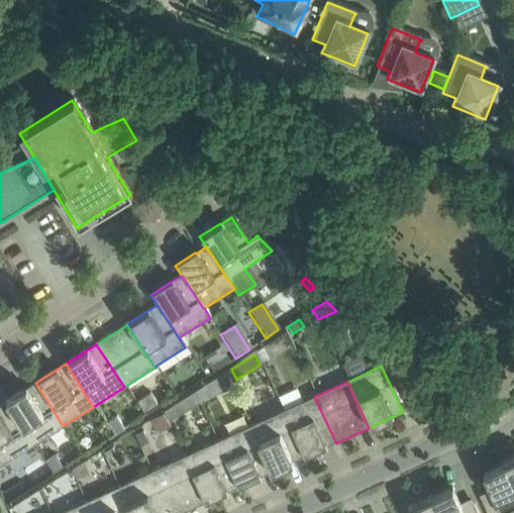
[(32,446),(63,426),(35,383),(4,403),(32,446)]
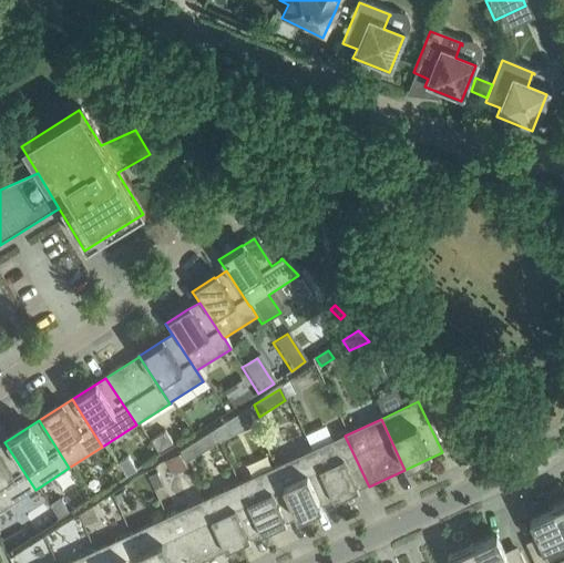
[(226,426),(213,433),(217,444),(232,438),(226,426)]
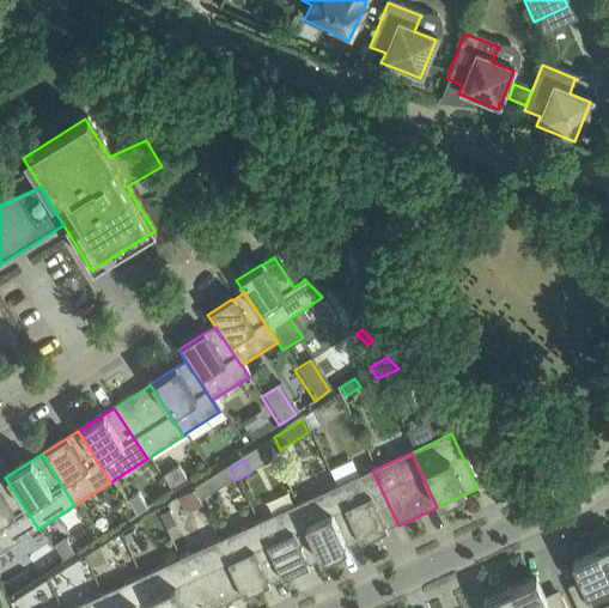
[(334,484),(353,475),(348,463),(329,472),(334,484)]
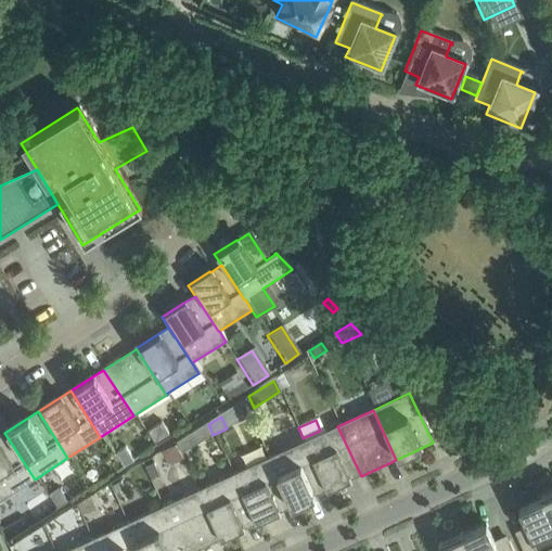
[(208,424),(192,435),(195,443),(202,443),(213,435),(208,424)]
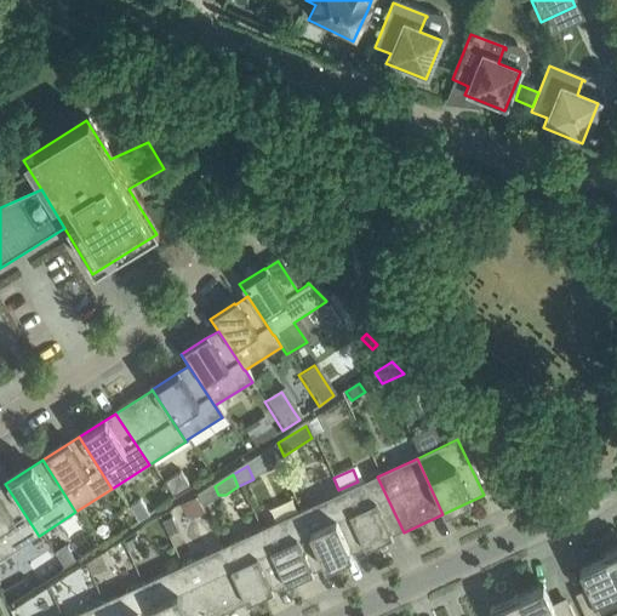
[(171,498),(187,489),(177,475),(163,485),(171,498)]
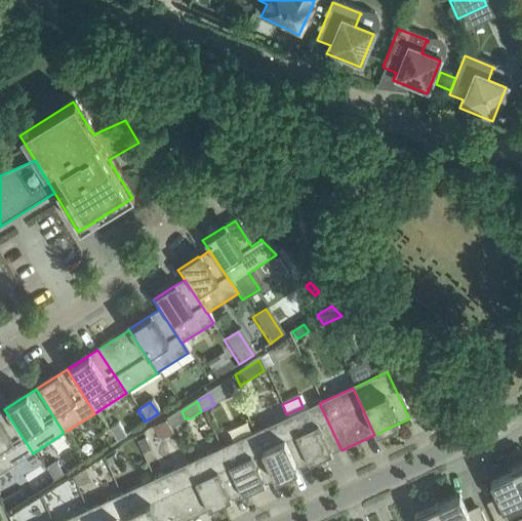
[(308,466),(342,450),(319,403),(286,418),(308,466)]
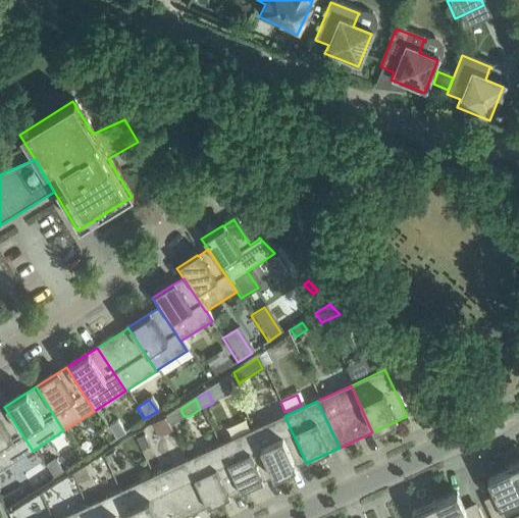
[(0,470),(33,451),(4,407),(0,409),(0,470)]
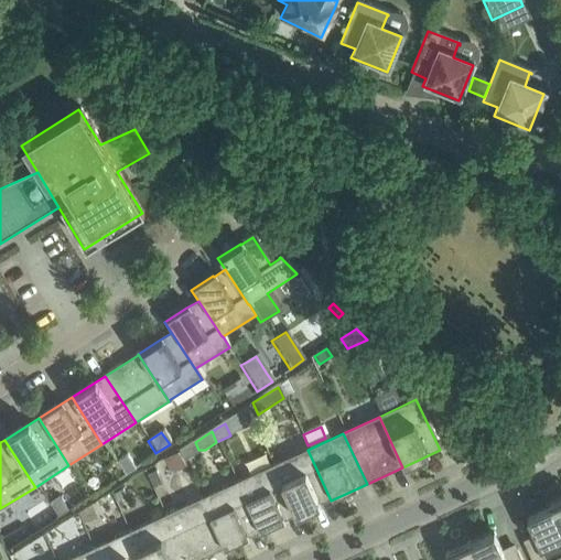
[(294,517),(331,501),(308,450),(271,466),(294,517)]
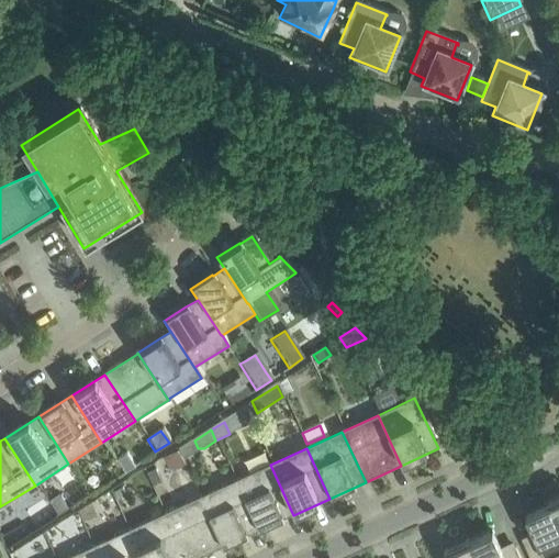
[(176,453),(160,461),(165,468),(166,469),(170,470),(176,471),(183,467),(176,453)]
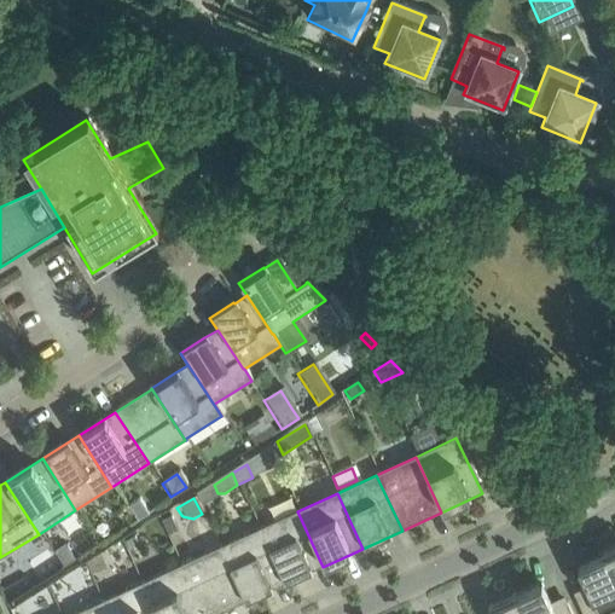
[(137,502),(126,509),(135,523),(146,516),(137,502)]
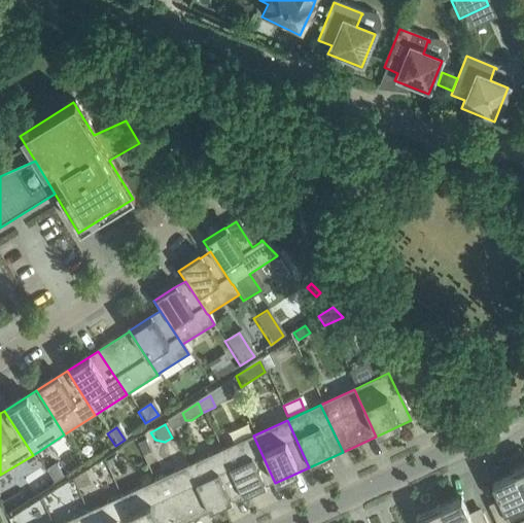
[(241,498),(275,483),(253,436),(219,451),(241,498)]
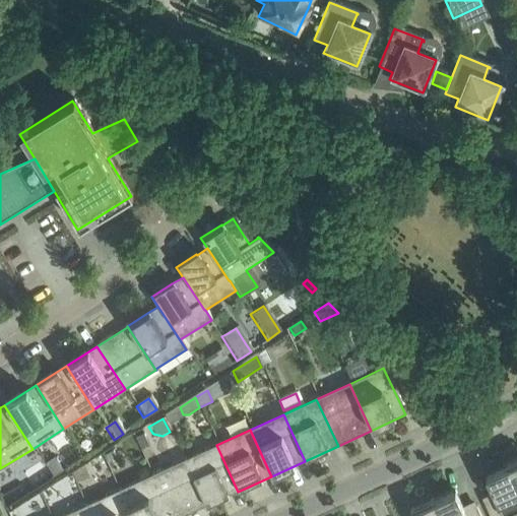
[(142,436),(134,440),(139,451),(147,448),(142,436)]
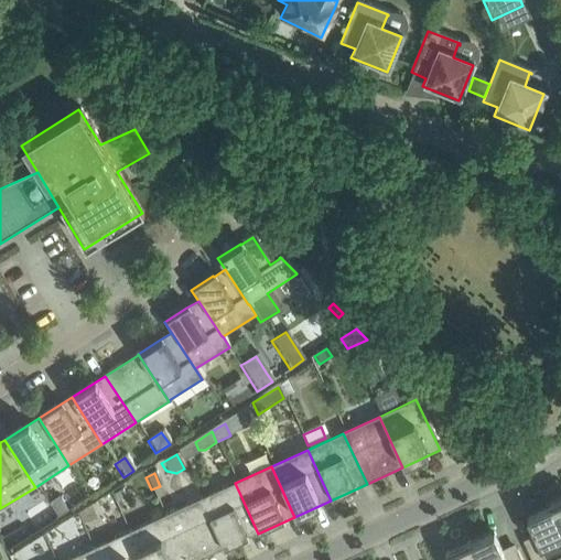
[(223,550),(258,534),(235,483),(200,499),(223,550)]
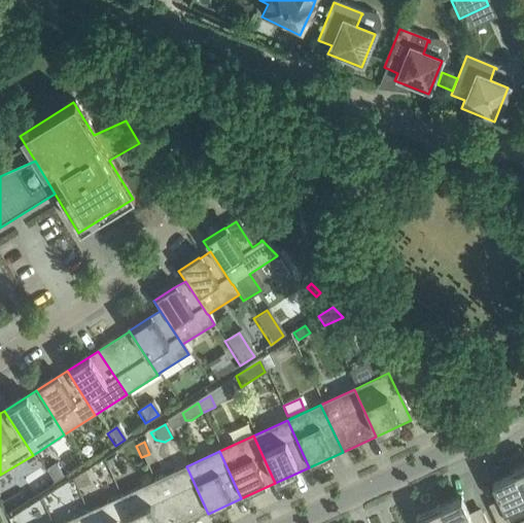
[(113,459),(104,464),(109,475),(118,469),(113,459)]
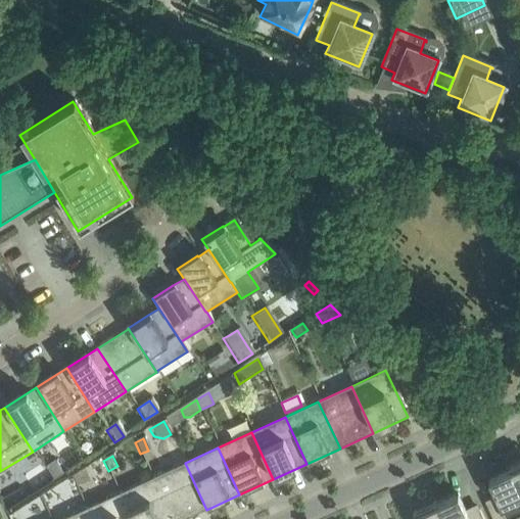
[(53,461),(43,467),(51,480),(61,474),(53,461)]
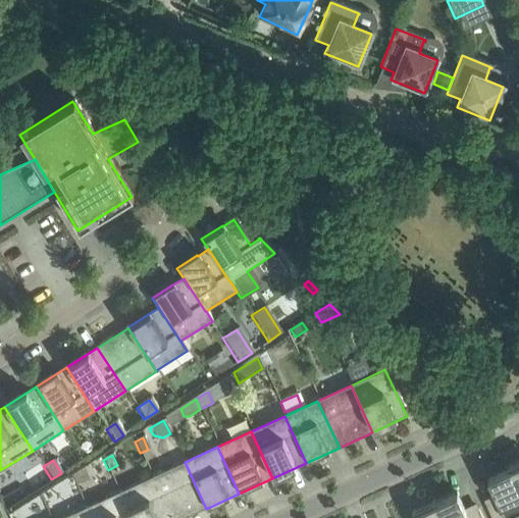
[(187,517),(206,509),(185,462),(151,477),(168,517),(187,517)]
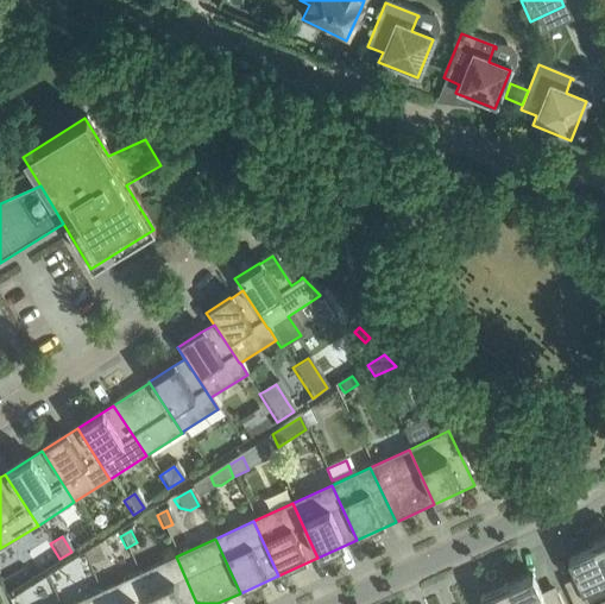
[(604,540),(591,547),(604,577),(604,540)]
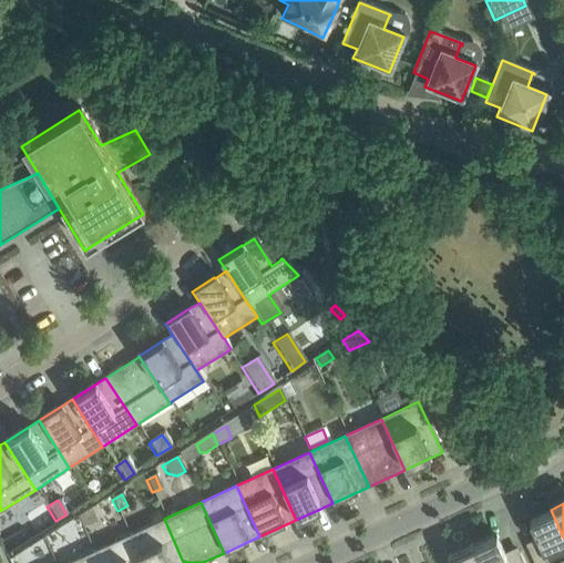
[(539,546),(525,552),(530,562),(563,562),(563,538),(551,510),(550,510),(551,512),(527,522),(539,546)]
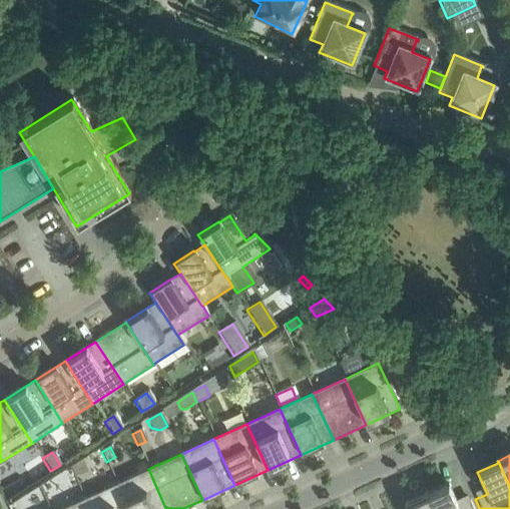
[(165,508),(148,469),(115,484),(126,508),(165,508)]
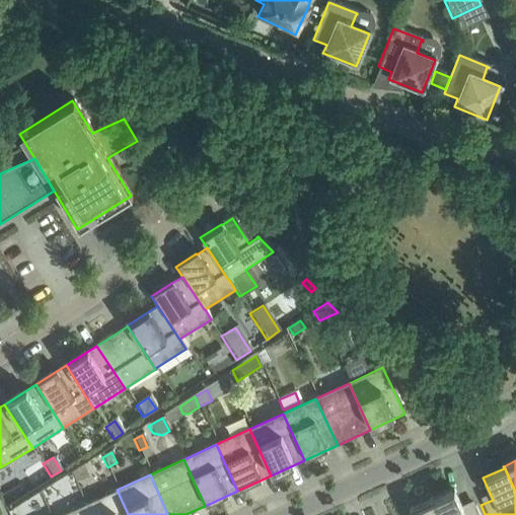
[(128,514),(117,490),(84,506),(87,514),(128,514)]
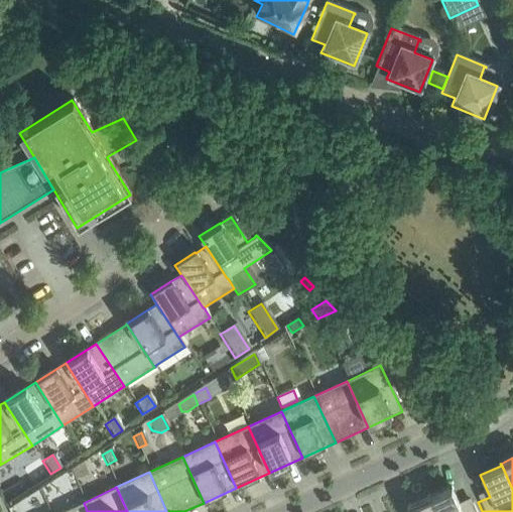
[(474,511),(471,505),(460,510),(450,489),(428,499),(427,497),(426,498),(432,511),(474,511)]
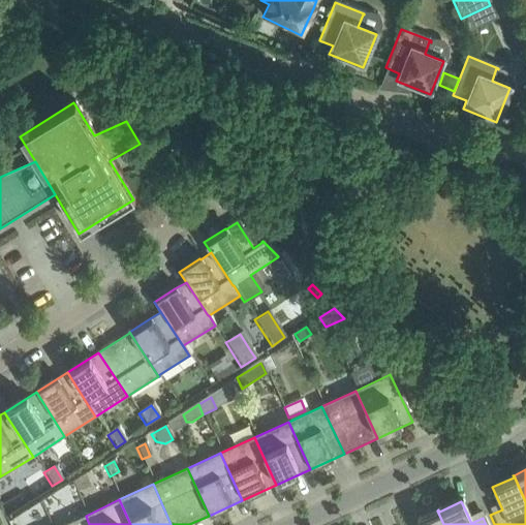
[(443,524),(437,511),(415,521),(416,524),(443,524)]
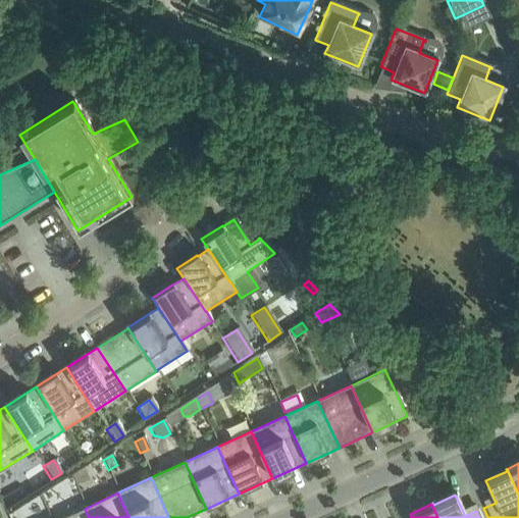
[(88,517),(85,509),(64,517),(88,517)]
